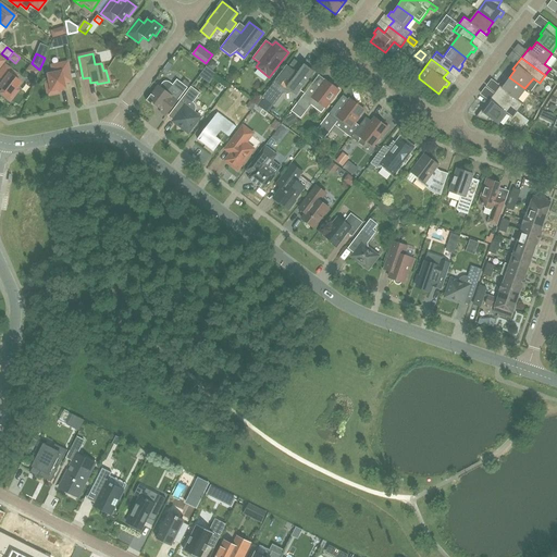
[(66,63),(51,65),(53,73),(47,74),(48,82),(45,83),(48,95),(59,93),(59,89),(64,88),(63,83),(70,81),(66,63)]
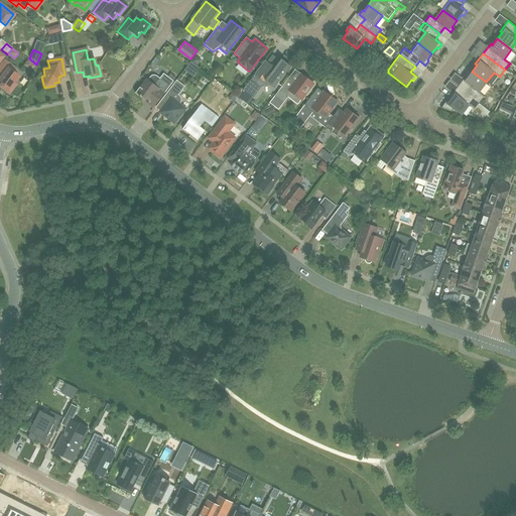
[(274,88),(290,66),(282,59),(275,68),(265,60),(243,90),(253,98),(262,87),(271,86),(274,88)]
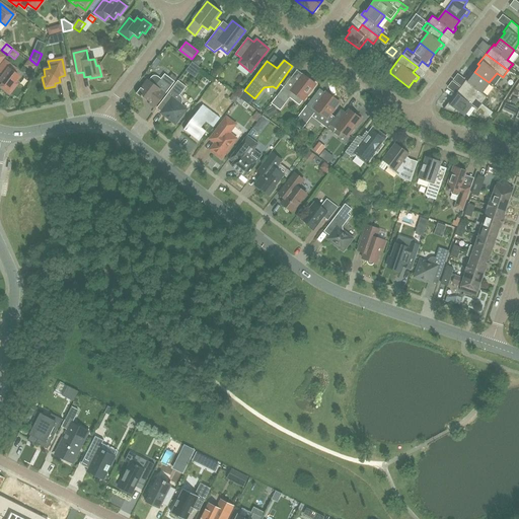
[(4,61),(0,67),(0,75),(1,77),(0,78),(0,82),(2,84),(0,86),(9,93),(16,84),(13,82),(18,76),(13,73),(15,70),(4,61)]
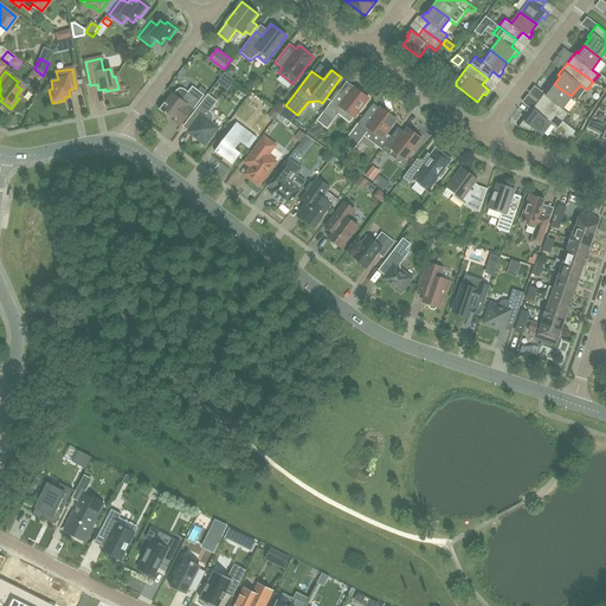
[(562,108),(571,96),(554,84),(549,91),(547,89),(537,101),(563,121),(567,116),(569,113),(562,108)]
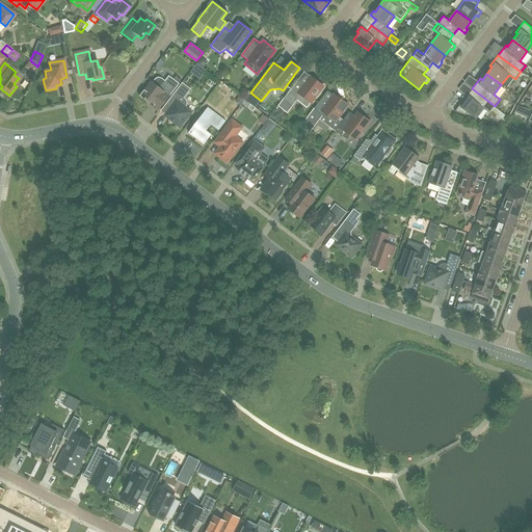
[(160,109),(179,83),(168,76),(165,81),(162,78),(160,78),(158,77),(157,78),(155,79),(153,82),(152,81),(144,89),(143,89),(139,96),(145,100),(147,99),(160,109)]
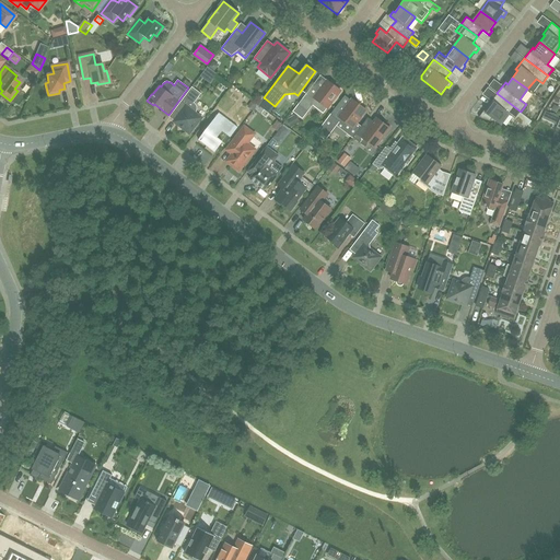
[(334,83),(330,81),(328,82),(327,81),(322,88),(319,88),(314,83),(304,95),(293,112),(302,118),(314,103),(325,111),(340,91),(334,85),(334,83)]
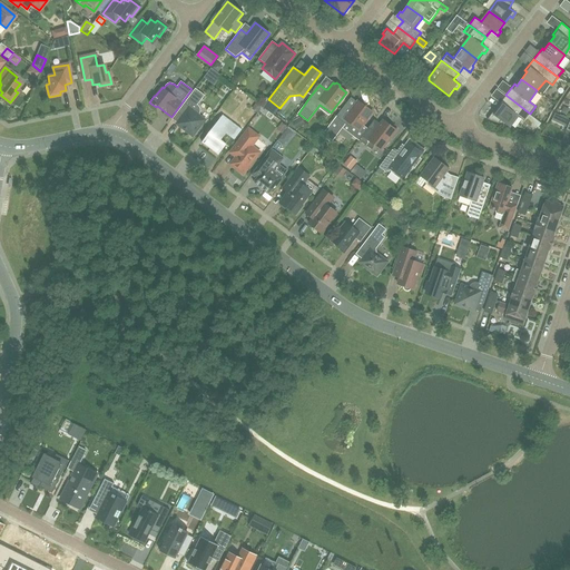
[(199,106),(197,105),(205,96),(195,88),(177,112),(183,117),(184,121),(180,126),(193,135),(203,123),(197,118),(199,115),(200,114),(200,111),(200,109),(199,108),(199,106)]
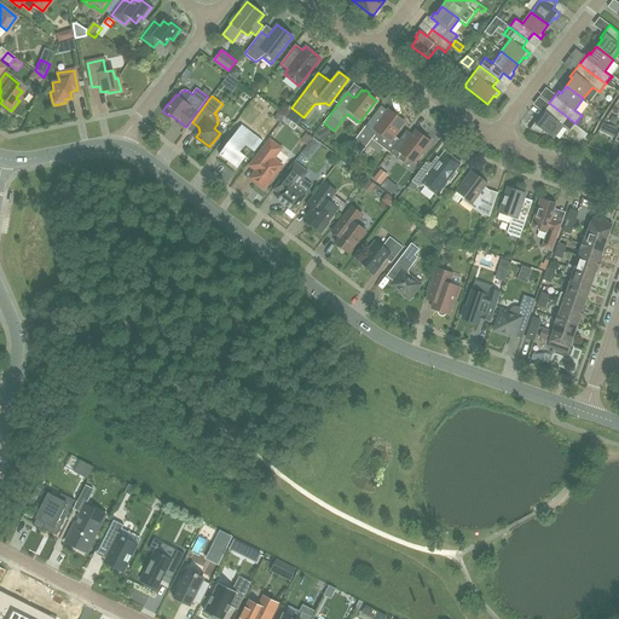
[(576,123),(549,103),(541,115),(542,117),(537,125),(534,123),(528,129),(553,138),(562,126),(570,131),(576,123)]
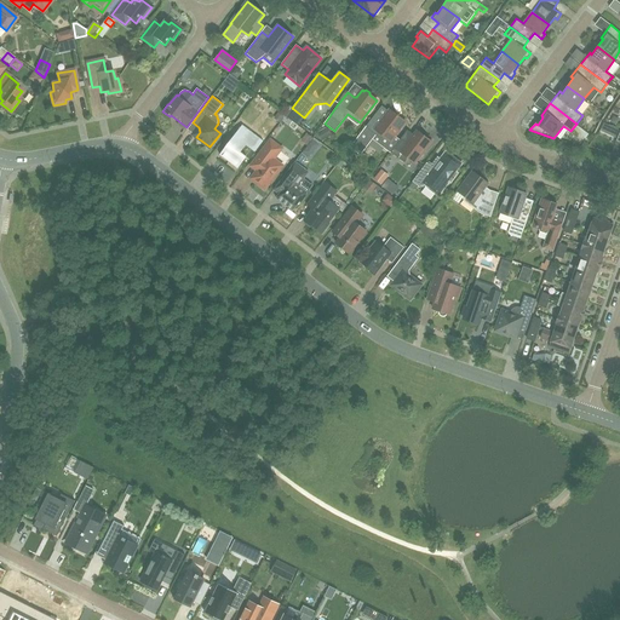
[(401,139),(395,136),(406,122),(390,110),(384,116),(382,118),(375,113),(350,147),(360,154),(372,138),(390,153),(401,139)]
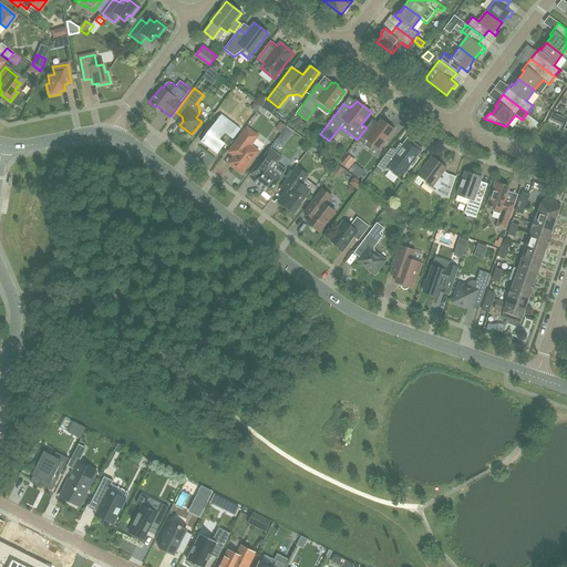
[(256,113),(261,106),(256,102),(250,109),(256,113)]
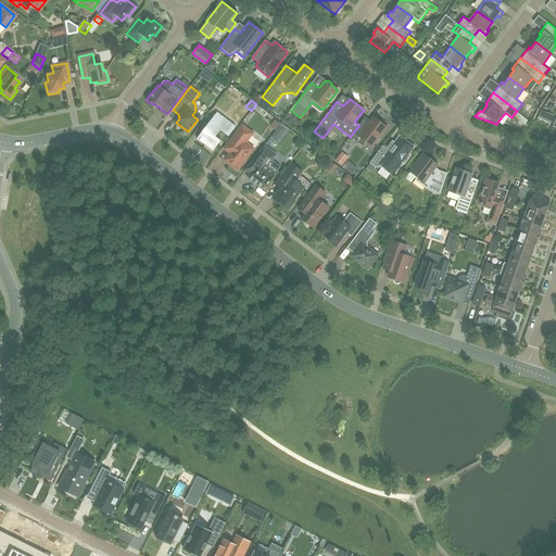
[(220,140),(216,137),(220,130),(228,136),(236,126),(217,112),(197,139),(213,151),(220,140)]
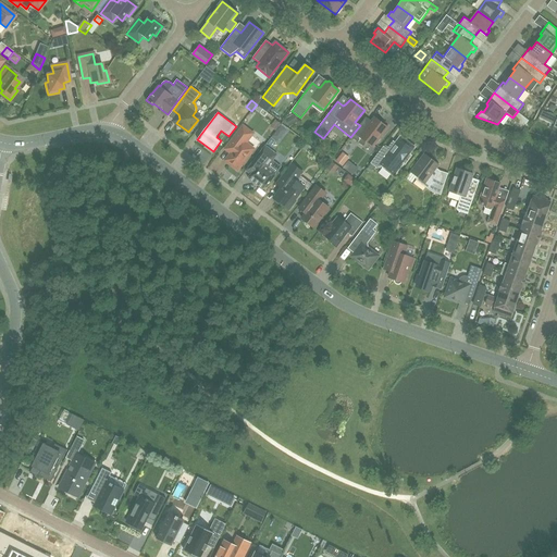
[(298,122),(294,114),(285,120),(289,127),(298,122)]
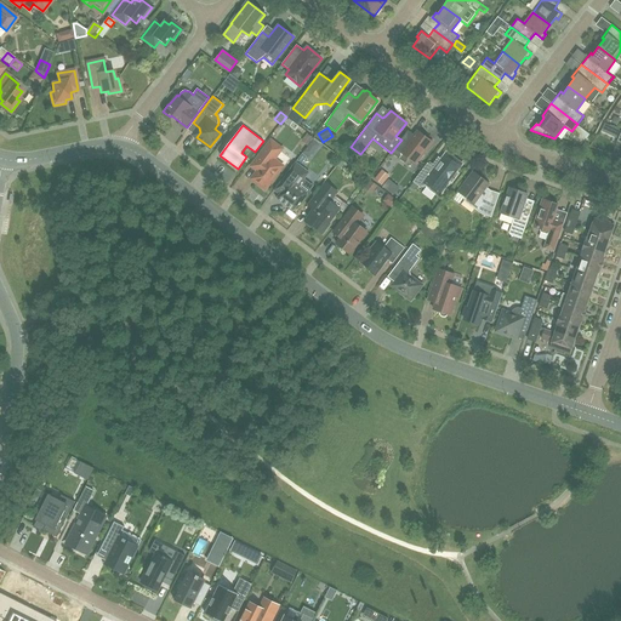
[(416,164),(432,142),(417,131),(408,143),(402,138),(402,140),(391,153),(405,163),(409,159),(416,164)]
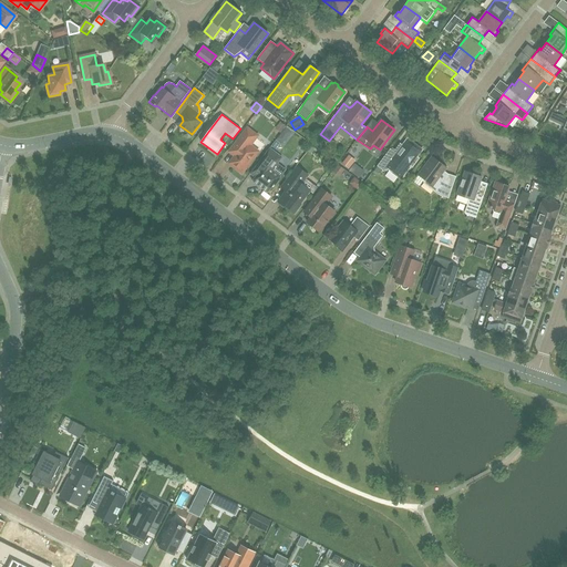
[(281,133),(286,126),(280,122),(275,129),(281,133)]
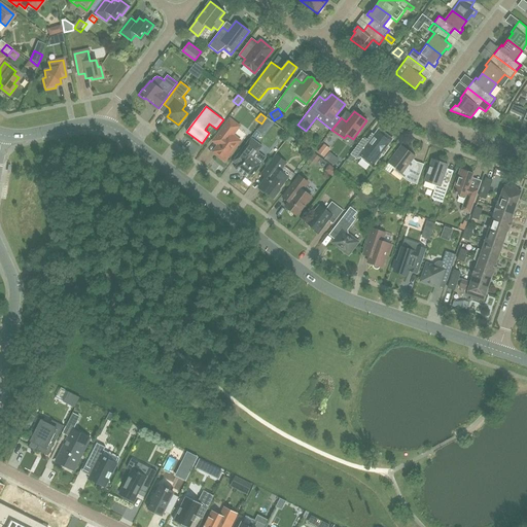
[(225,161),(240,141),(233,135),(240,127),(230,118),(213,141),(218,145),(213,151),(225,161)]
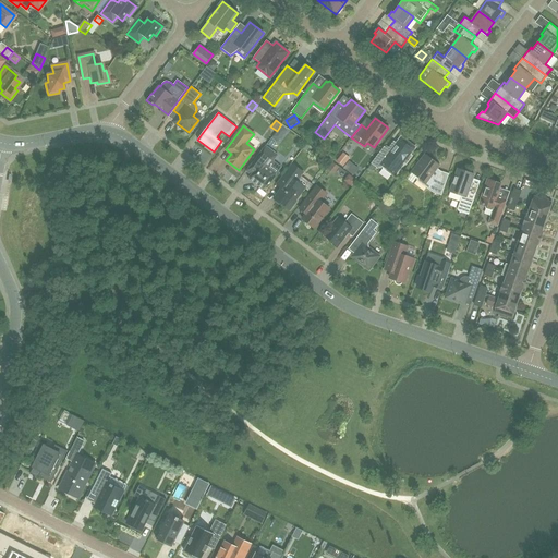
[(281,125),(273,136),(278,142),(287,131),(281,125)]
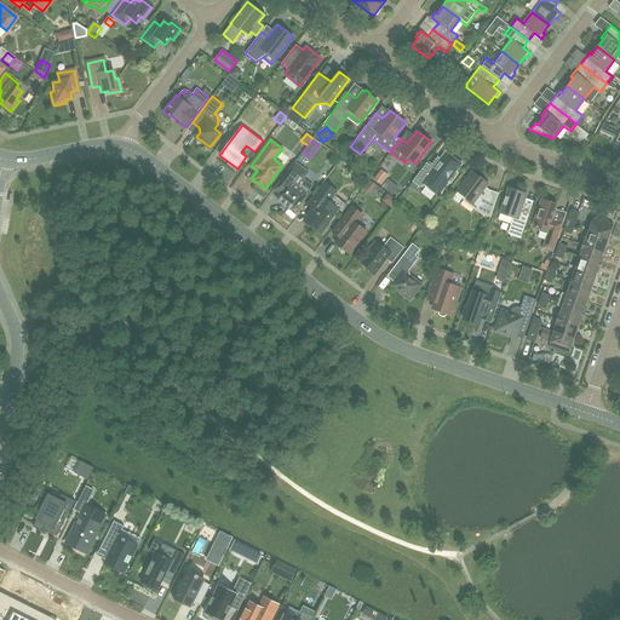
[(460,164),(446,153),(440,161),(437,160),(432,166),(426,162),(412,182),(420,188),(424,183),(436,193),(447,178),(451,182),(457,173),(454,172),(460,164)]
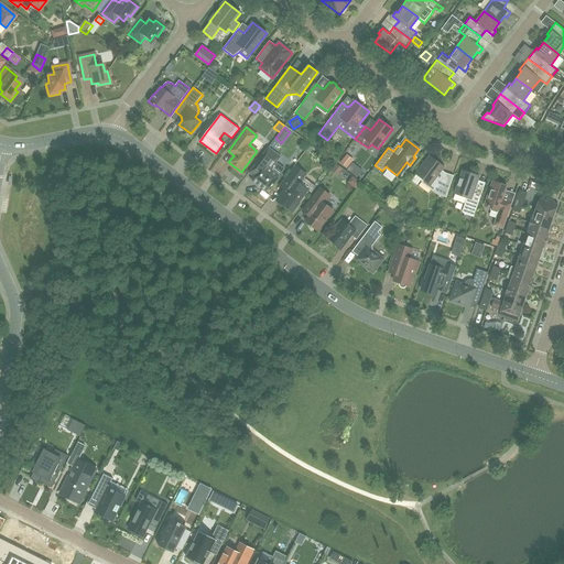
[(312,155),(316,150),(311,145),(306,151),(312,155)]
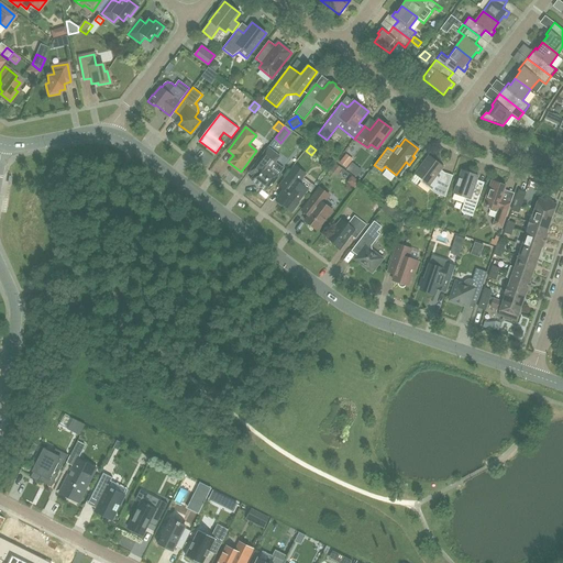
[(273,184),(279,176),(271,169),(280,156),(267,147),(263,153),(249,173),(253,176),(251,179),(251,180),(266,191),(266,190),(272,184),(273,184)]
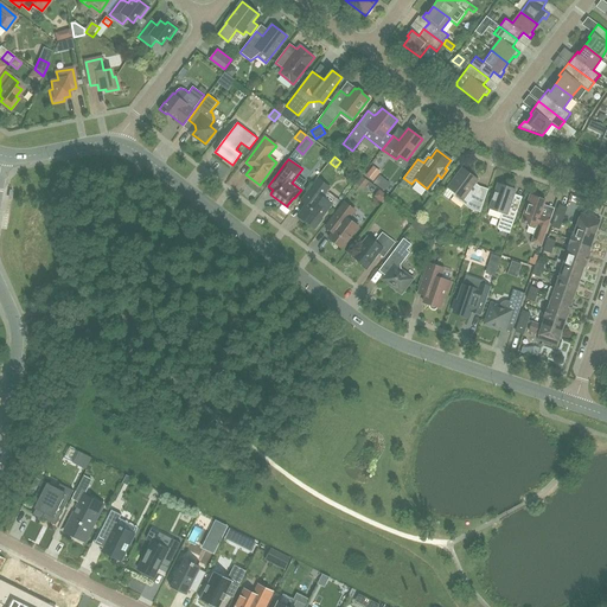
[(381,172),(374,166),(366,176),(372,180),(381,172)]
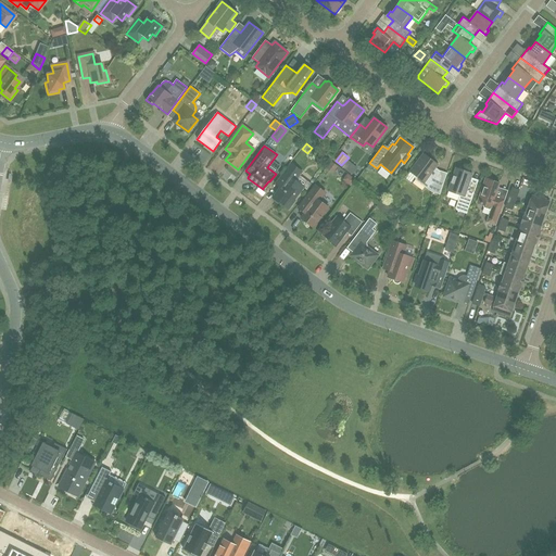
[(440,194),(446,174),(440,172),(434,168),(438,165),(424,154),(411,172),(416,176),(415,177),(416,180),(420,184),(424,184),(431,189),(431,191),(440,194)]
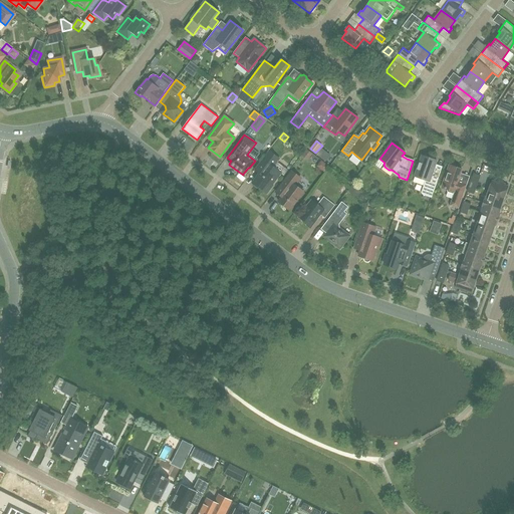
[(307,161),(312,154),(306,150),(302,156),(307,161)]
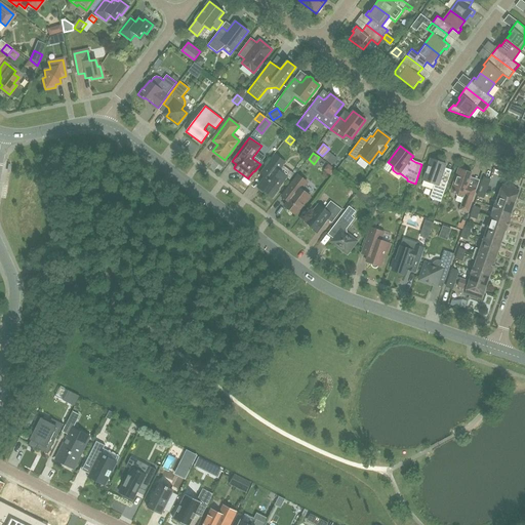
[(282,166),(285,162),(275,154),(260,173),(265,177),(257,187),(264,192),(266,192),(273,197),(279,190),(278,189),(287,176),(280,171),(283,167),(282,166)]
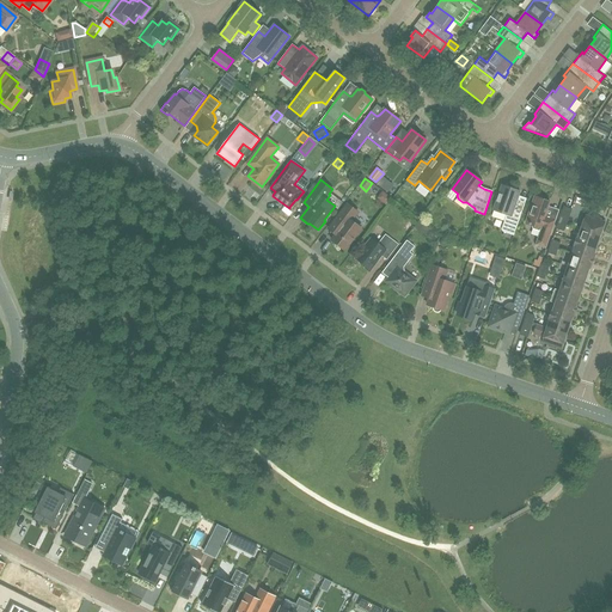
[(514,209),(520,191),(512,188),(510,185),(506,183),(503,185),(502,185),(494,210),(507,214),(501,230),(502,231),(514,236),(521,212),(514,209)]
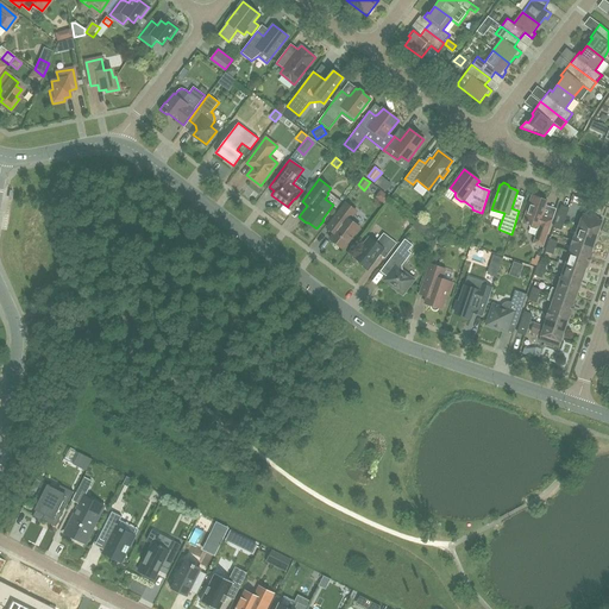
[(542,248),(557,209),(546,205),(547,201),(532,195),(522,223),(528,224),(529,227),(537,230),(532,244),(542,248)]
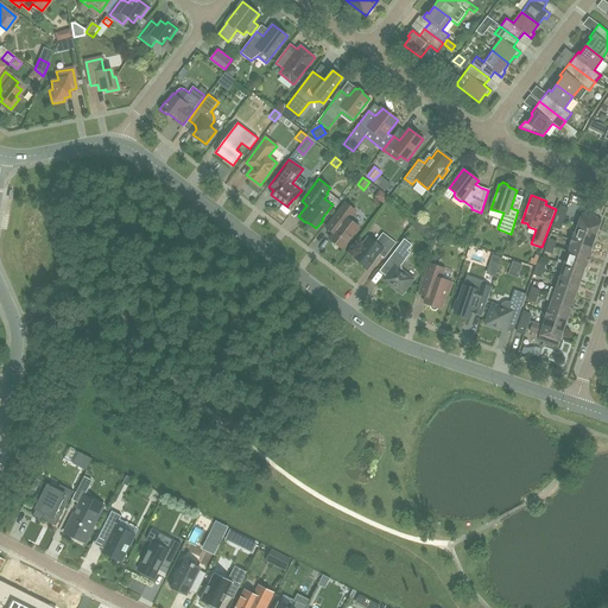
[(342,248),(359,227),(349,220),(355,210),(346,203),(327,227),(334,233),(329,239),(342,248)]
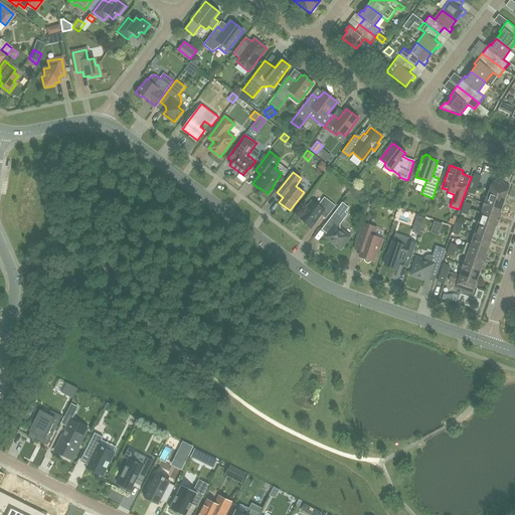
[(475,174),(470,187),(476,189),(481,176),(475,174)]
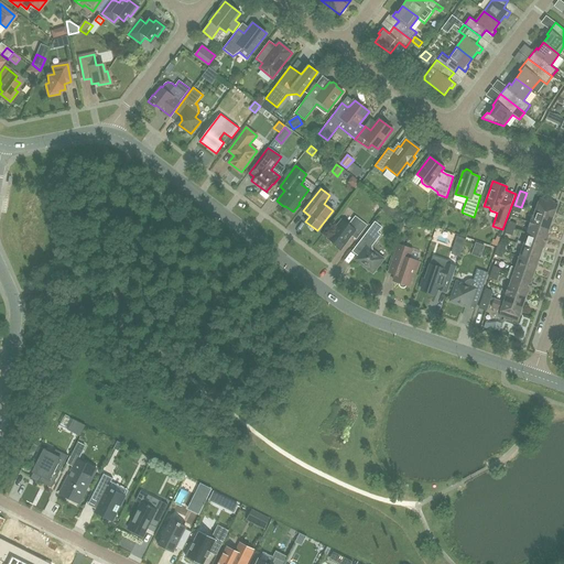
[(553,218),(557,205),(553,203),(554,202),(546,199),(545,201),(540,198),(534,212),(553,218)]
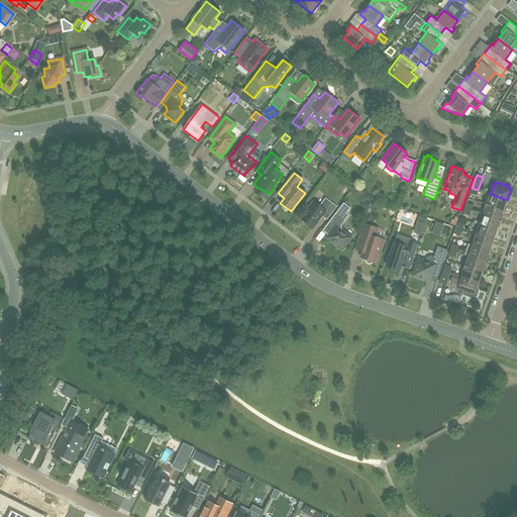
[(353,195),(358,188),(354,186),(350,192),(353,195)]
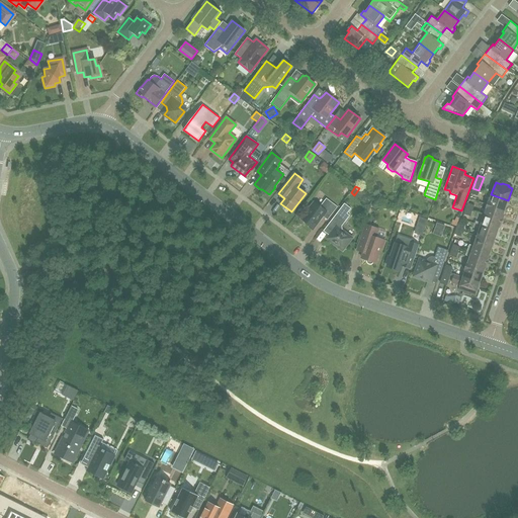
[(504,210),(508,200),(491,194),(491,196),(490,196),(487,204),(504,210)]
